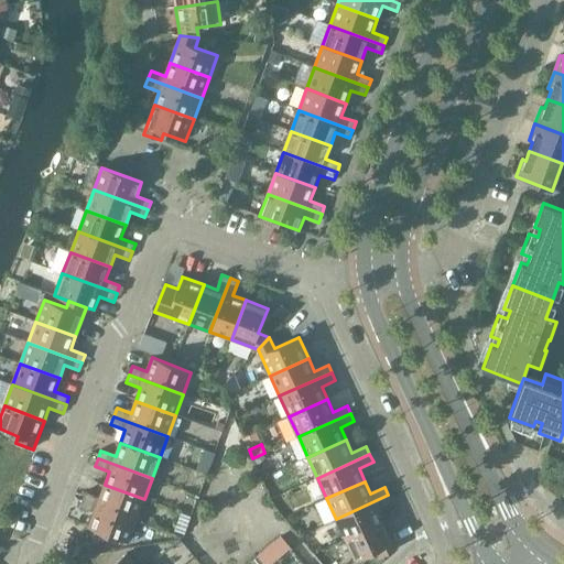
[(85,492),(83,500),(137,521),(144,499),(105,485),(99,498),(85,492)]
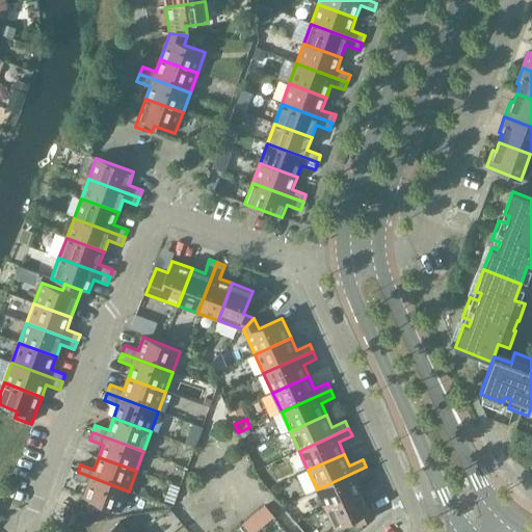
[(366,467),(317,489),(325,509),(362,493),(356,480),(370,474),(366,467)]
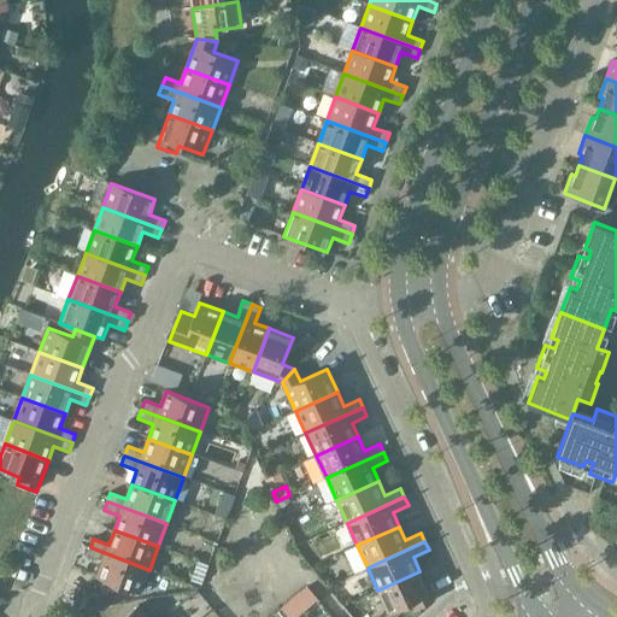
[(150,570),(90,547),(87,557),(103,563),(97,577),(140,593),(150,570)]
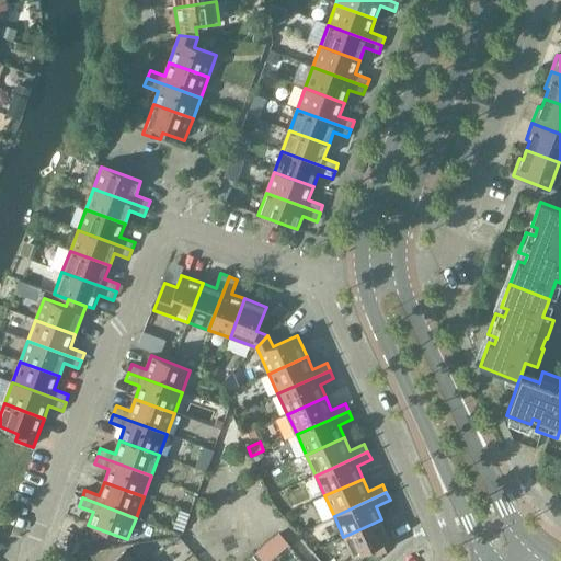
[(381,519),(343,537),(353,558),(375,548),(378,554),(395,547),(381,519)]
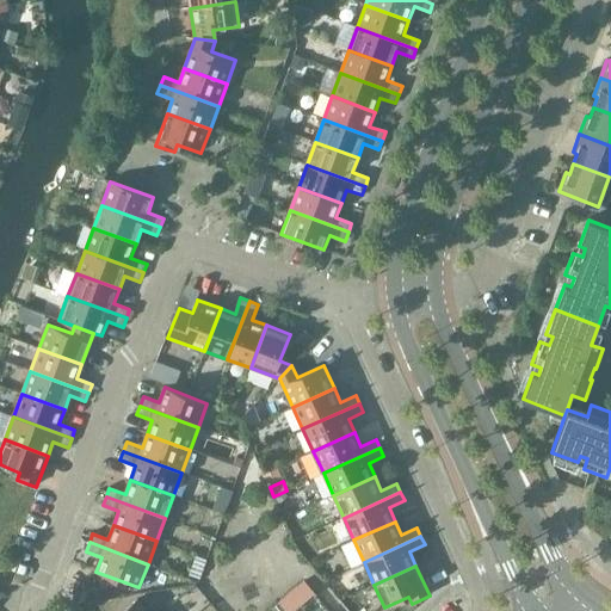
[(146,610),(137,600),(123,610),(146,610)]
